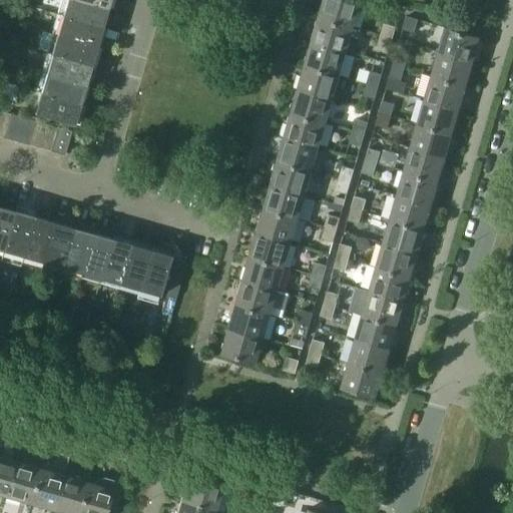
[(85,0),(66,0),(62,14),(102,26),(108,6),(85,0)]
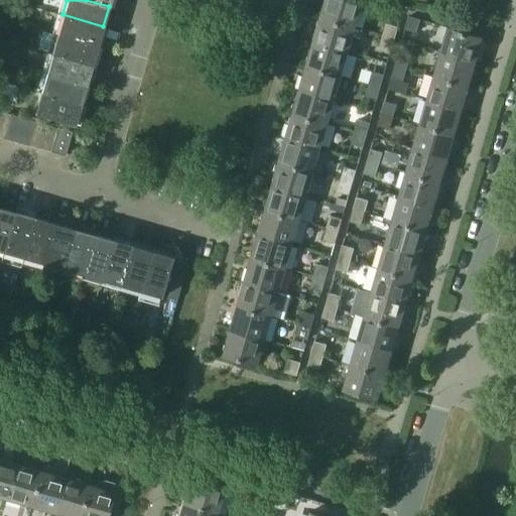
[(354,0),(326,0),(320,17),(356,27),(363,3),(354,0)]
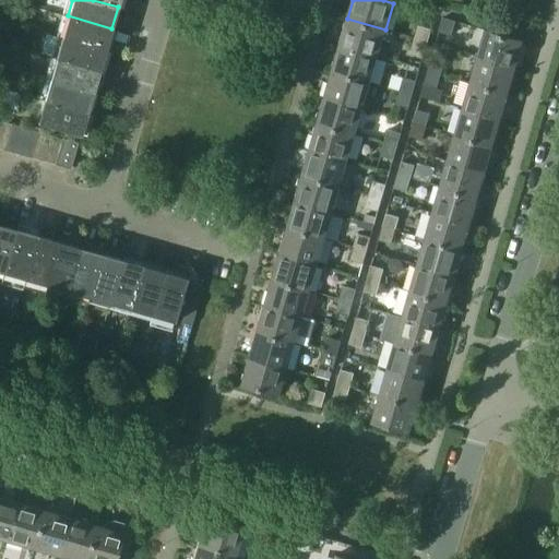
[(518,21),(520,12),(509,9),(507,18),(518,21)]
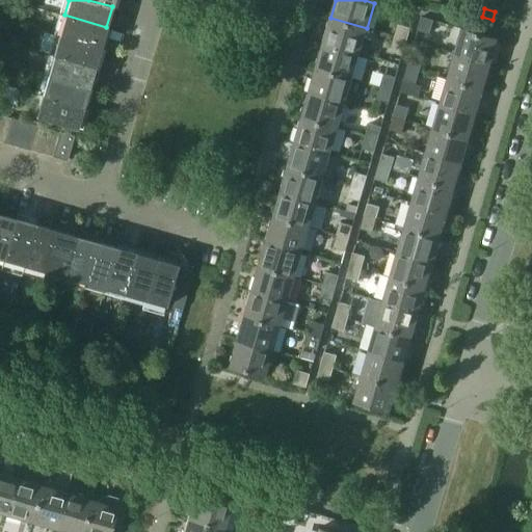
[(64,15),(59,34),(101,47),(106,27),(64,15)]
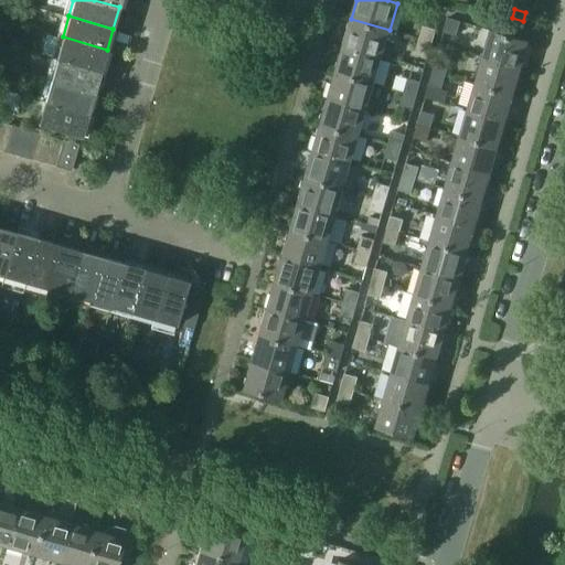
[(460,21),(448,18),(444,32),(457,35),(460,21)]
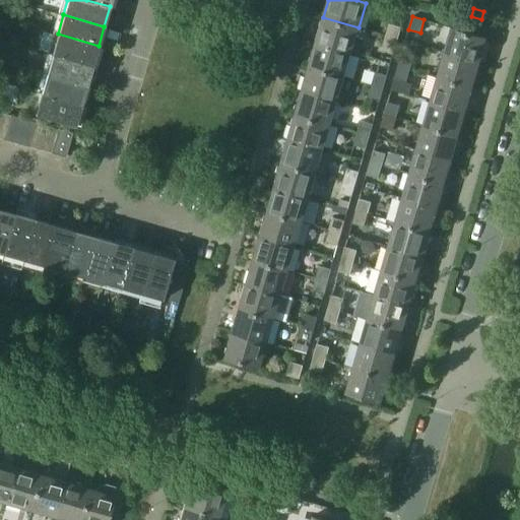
[(323,17),(316,42),(351,52),(359,27),(323,17)]
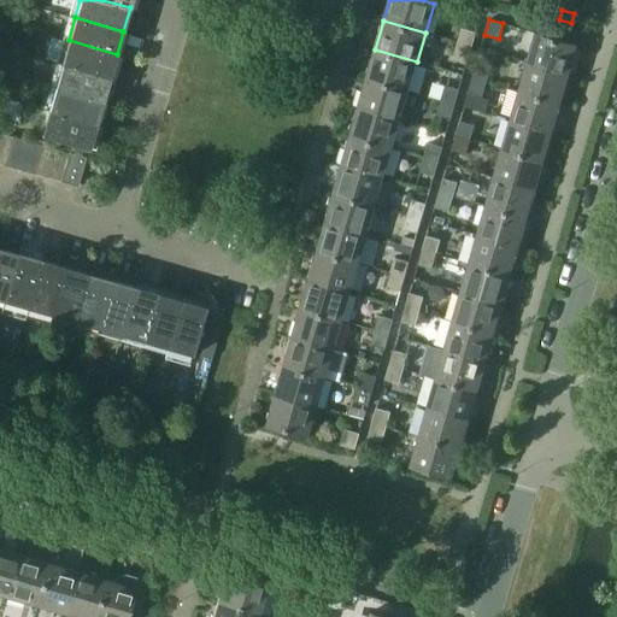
[(462,29),(458,42),(472,46),(476,33),(462,29)]
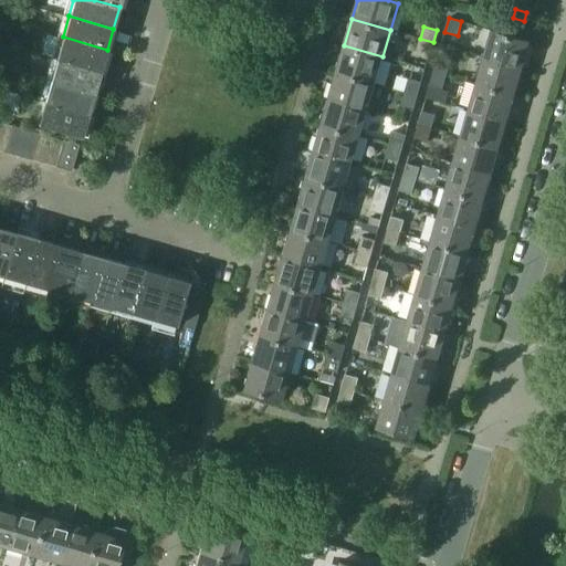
[(491,30),(483,58),(522,67),(530,41),(491,30)]
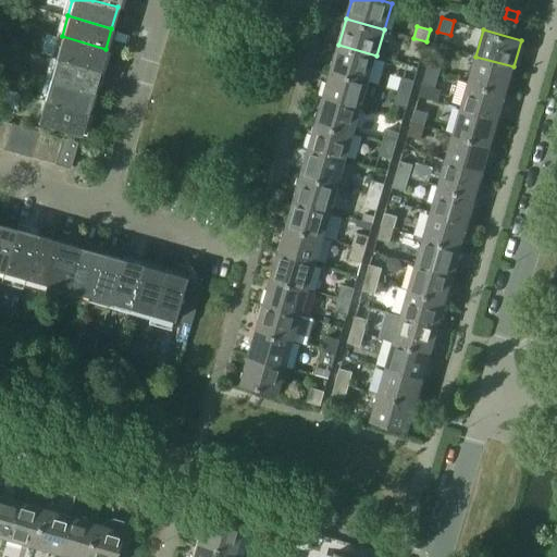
[(62,36),(56,58),(99,70),(106,49),(62,36)]
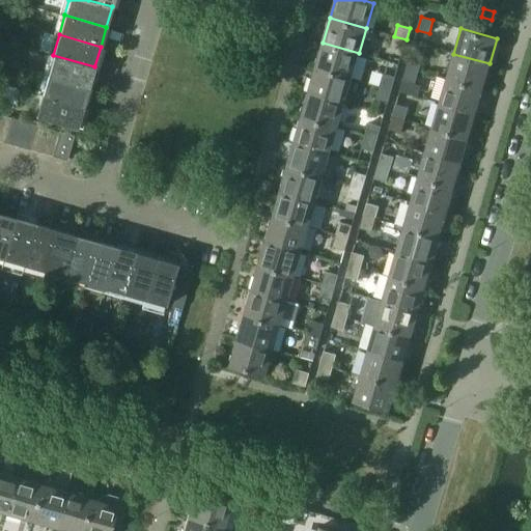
[(407,39),(394,36),(391,49),(402,53),(407,39)]
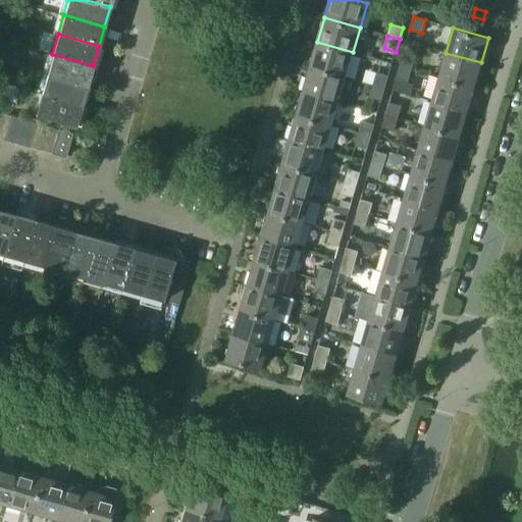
[(0,40),(0,59),(8,62),(14,44),(0,40)]
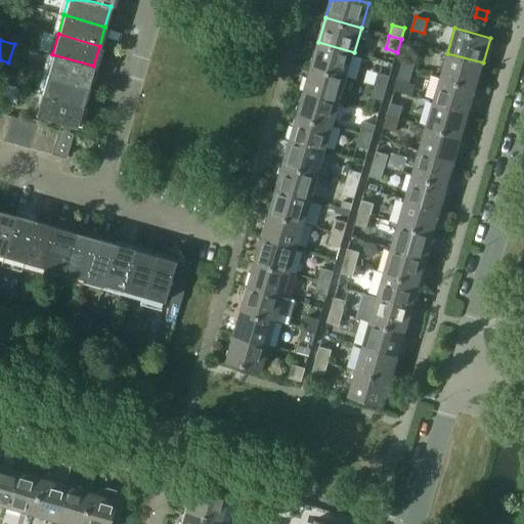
[(318,42),(311,67),(347,77),(354,52),(318,42)]
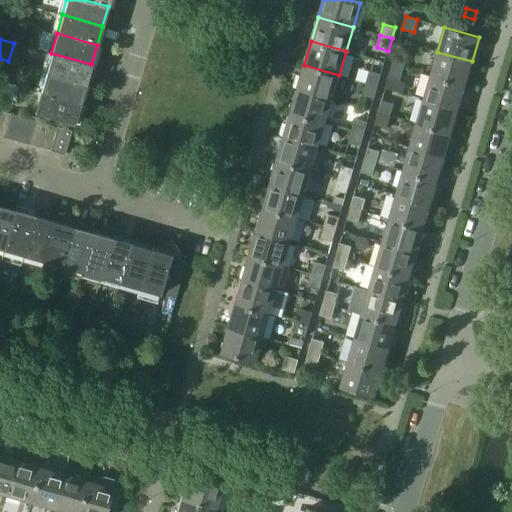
[(395,52),(392,64),(404,68),(407,56),(395,52)]
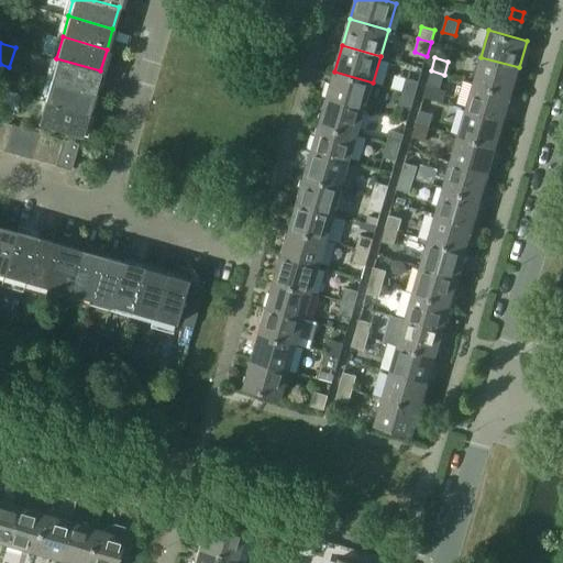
[(481,57),(474,83),(511,94),(519,67),(481,57)]
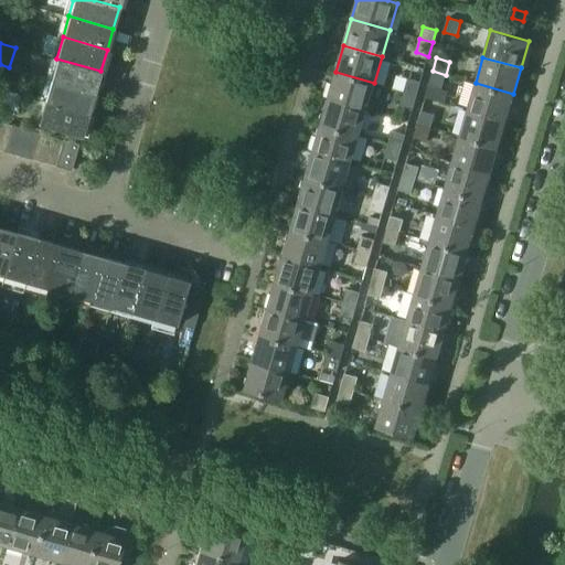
[(56,59),(51,80),(95,92),(100,71),(56,59)]
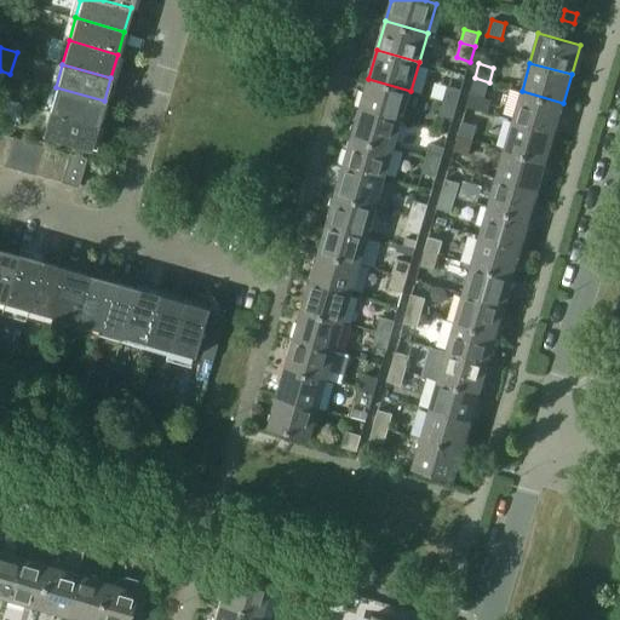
[(489,82),(475,78),(471,92),(484,97),(489,82)]
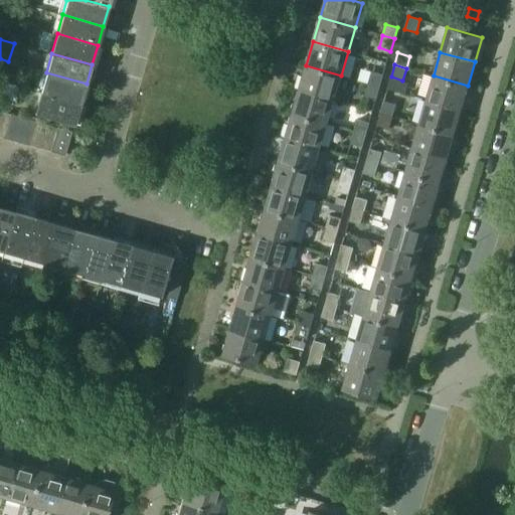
[(306,65),(300,90),(334,100),(341,75),(306,65)]
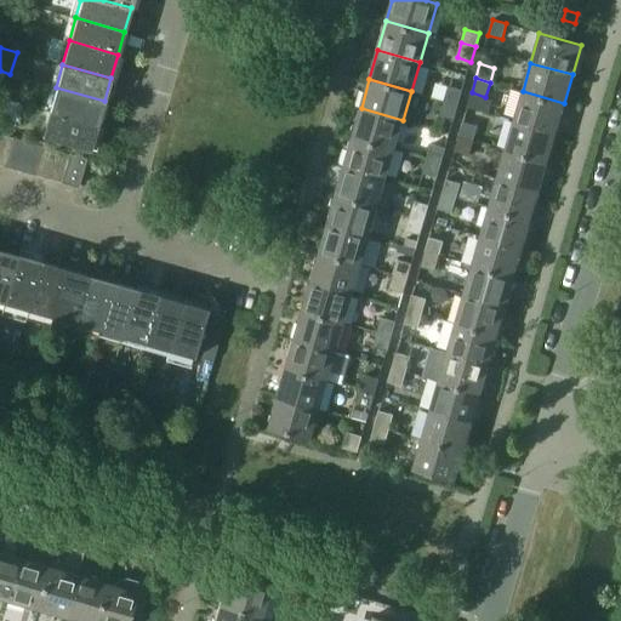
[(449,86),(444,101),(459,104),(462,91),(449,86)]
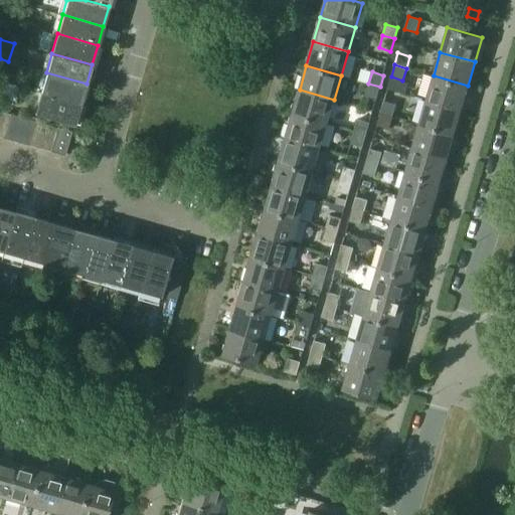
[(46,72),(40,92),(80,104),(87,83),(46,72)]
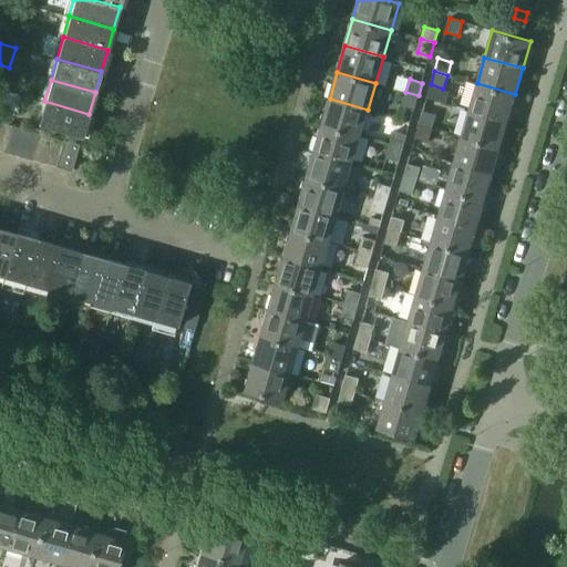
[(477,83),(470,110),(507,121),(515,94),(477,83)]
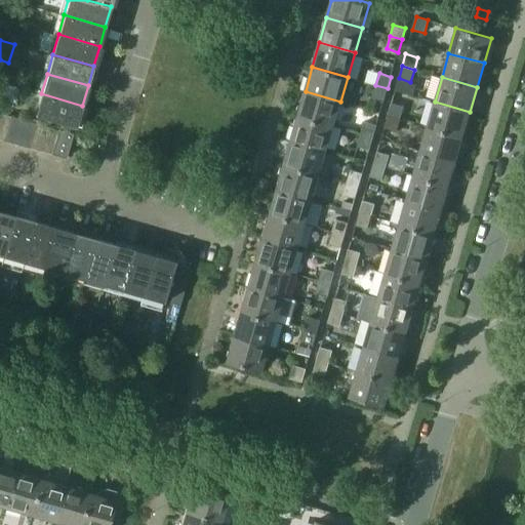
[(388,88),(375,85),(372,97),(384,101),(388,88)]
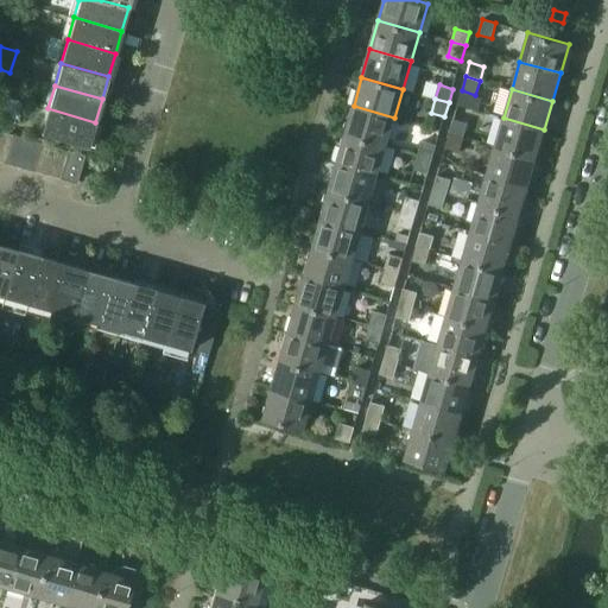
[(354,106),(346,134),(386,145),(394,118),(354,106)]
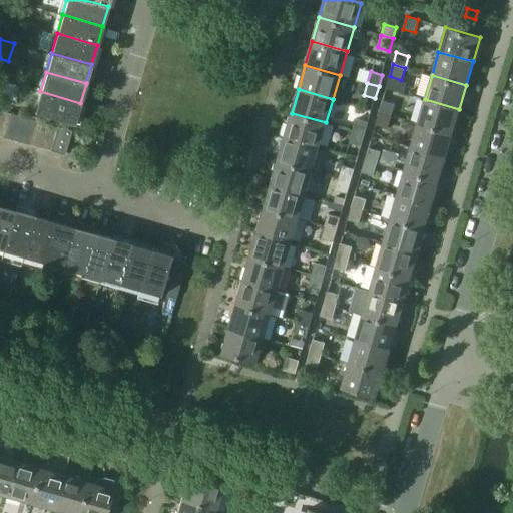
[(80,103),(40,91),(34,112),(74,124),(80,103)]
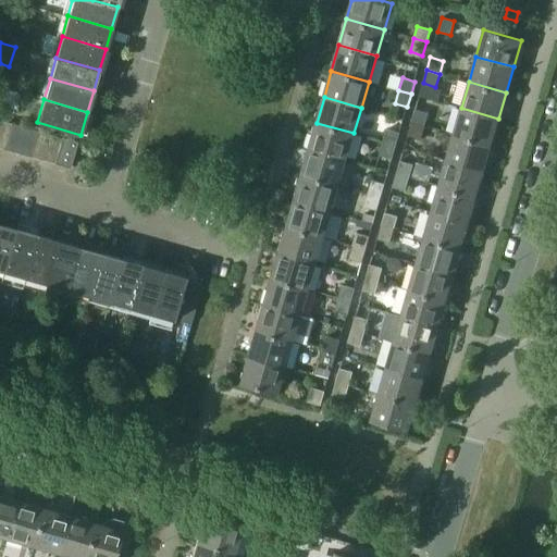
[(461,108),(454,134),(491,145),(498,119),(461,108)]
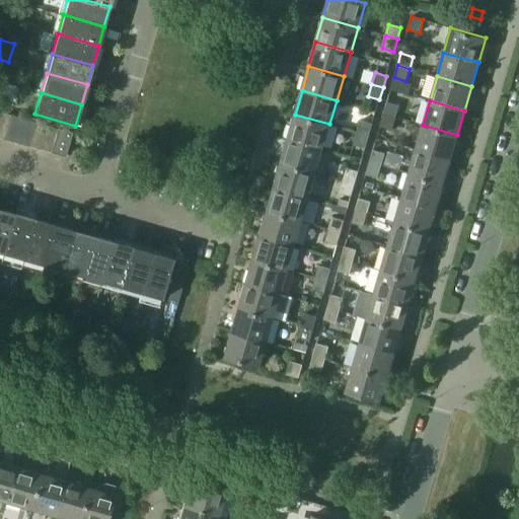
[(387,101),(384,114),(395,117),(398,104),(387,101)]
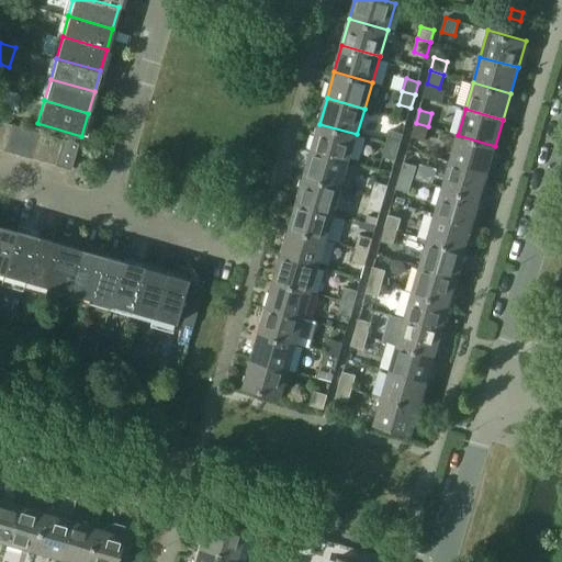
[(0,125),(0,148),(7,150),(13,125),(1,122),(0,125)]
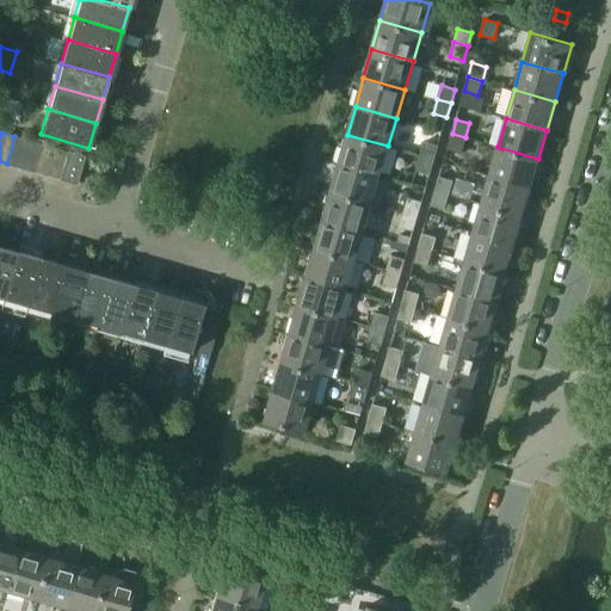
[(466,137),(452,134),(448,148),(462,152),(466,137)]
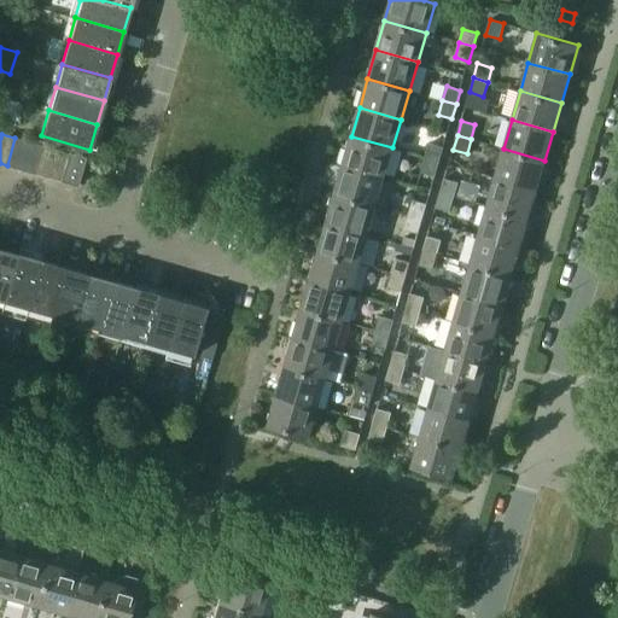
[(351,136),(343,164),(385,176),(392,147),(351,136)]
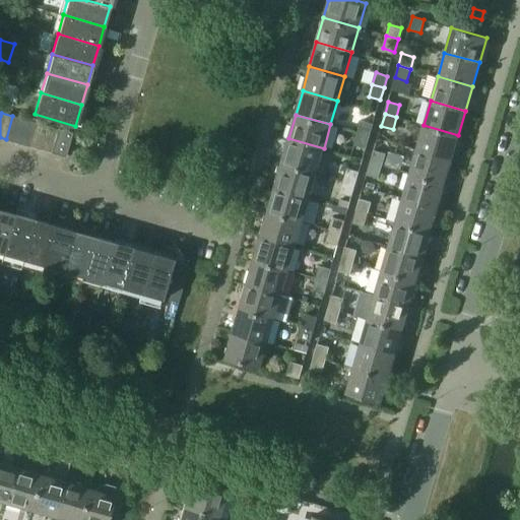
[(6,139),(17,142),(23,119),(12,116),(6,139)]
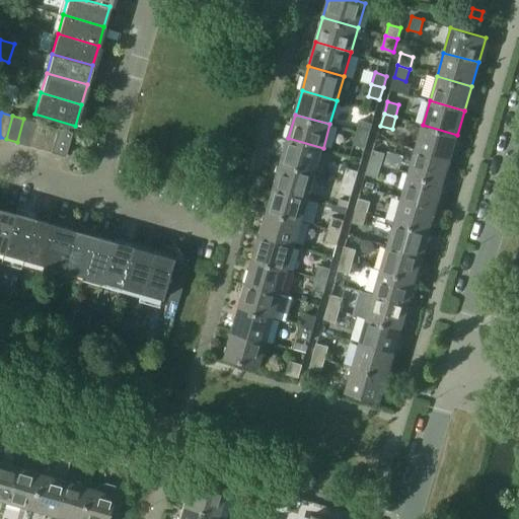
[(17,142),(28,146),(35,123),(23,119),(17,142)]
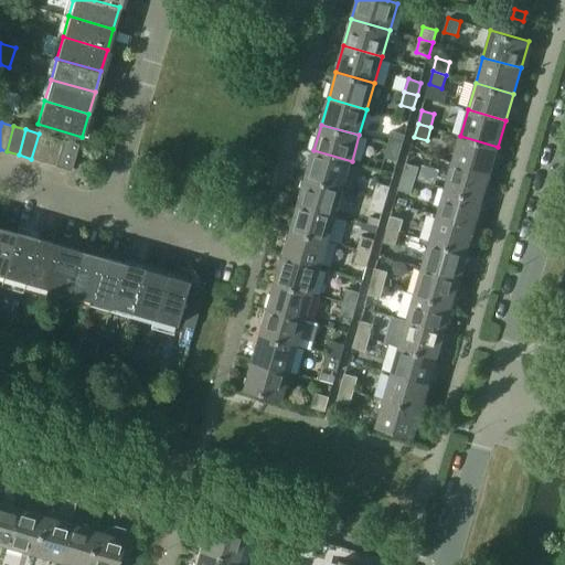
[(393,131),(390,144),(402,148),(405,135),(393,131)]
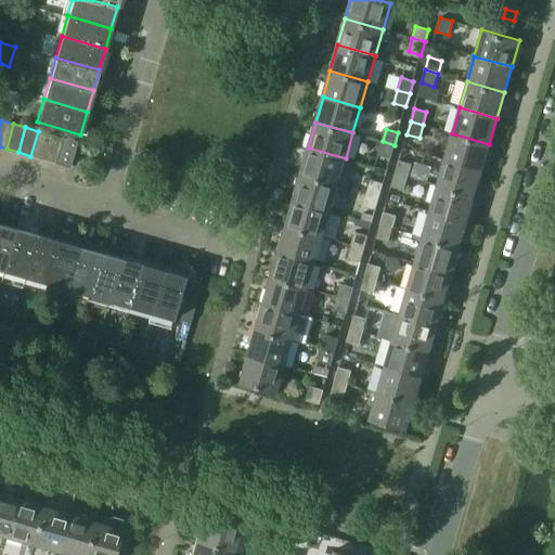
[(30,156),(42,159),(50,134),(38,131),(30,156)]
